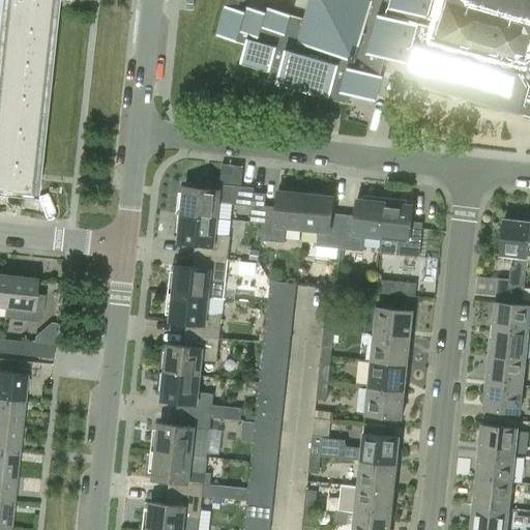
[(4,0),(0,42),(0,193),(29,196),(31,179),(31,173),(50,4),(68,6),(68,0),(4,0)]
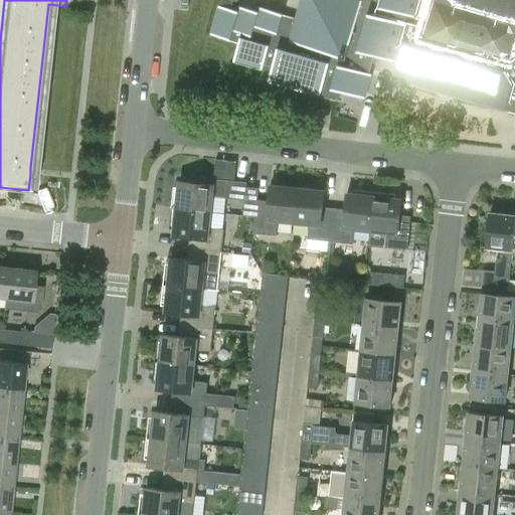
[(220,0),(210,34),(238,42),(233,61),(262,68),(260,75),(259,78),(309,93),(329,98),(338,101),(341,92),(364,98),(371,73),(368,72),(373,55),(395,61),(390,77),(396,79),(437,92),(450,95),(503,111),(514,114),(514,0),(303,0),(301,1),(295,20),(283,16),(283,14),(259,7),(258,11),(238,6),(237,11),(230,9),(233,0),(220,0)]
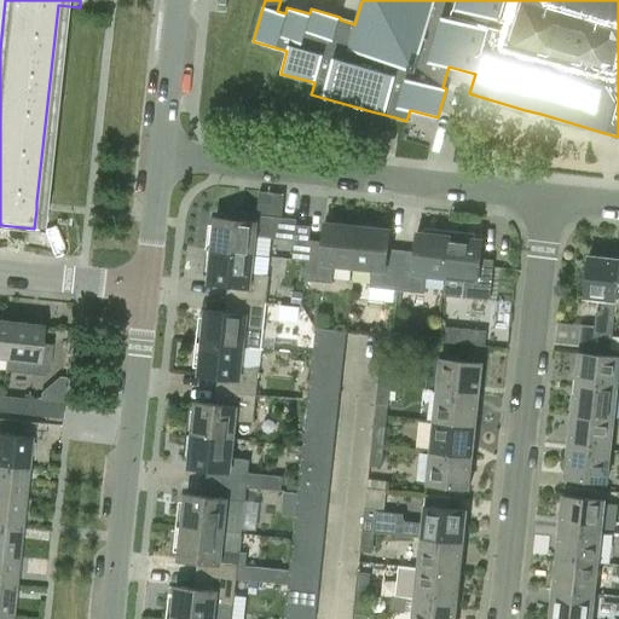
[(212,252),(253,255),(255,237),(261,237),(294,241),(296,226),(295,226),(296,220),(256,215),(255,223),(215,218),(212,252)]
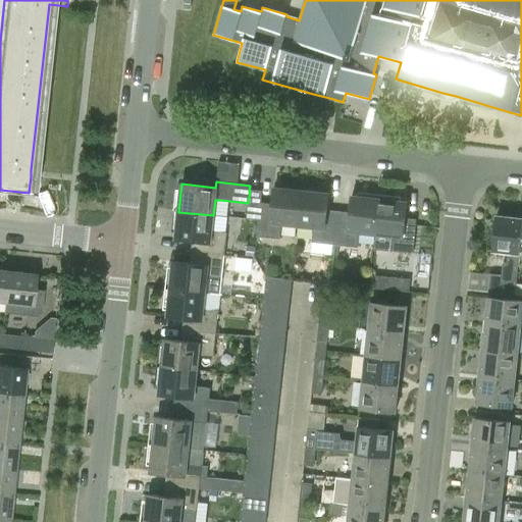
[(298,226),(301,191),(273,188),(271,210),(260,209),(258,220),(257,237),(280,239),(281,224),(298,226)]
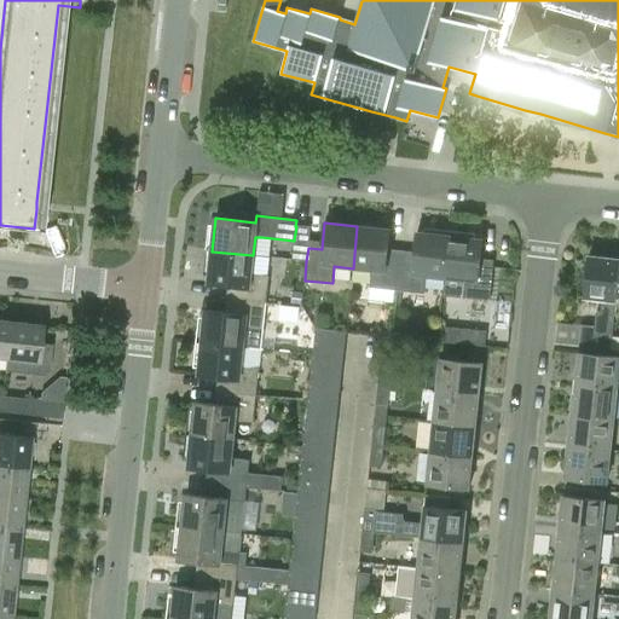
[(310,229),(296,226),(294,241),(293,260),(306,261),(308,248),(310,229)]
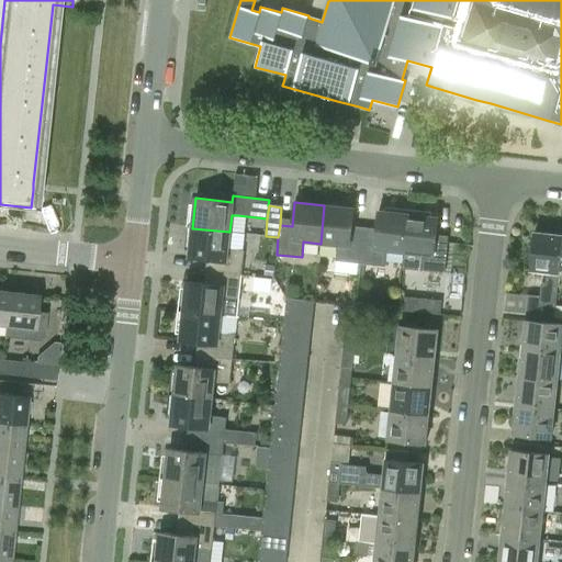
[(324,205),(321,244),(337,245),(336,261),(360,263),(363,234),(351,232),(353,209),(324,205)]
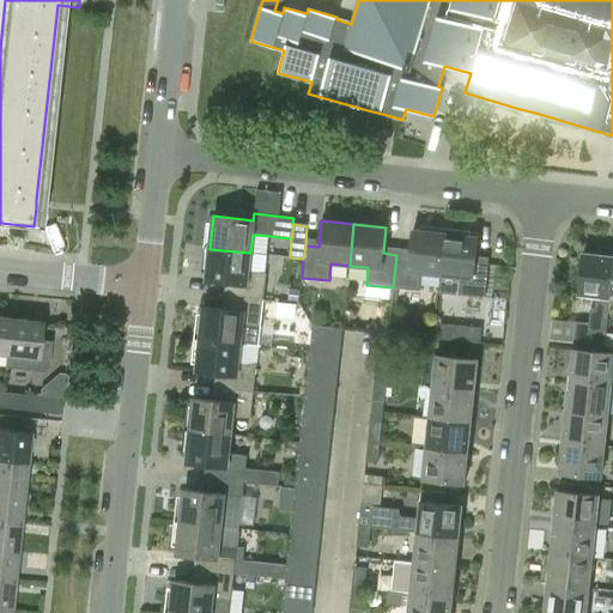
[(441,275),(444,235),(412,231),(410,256),(396,255),(393,287),(420,291),(423,273),(441,275)]
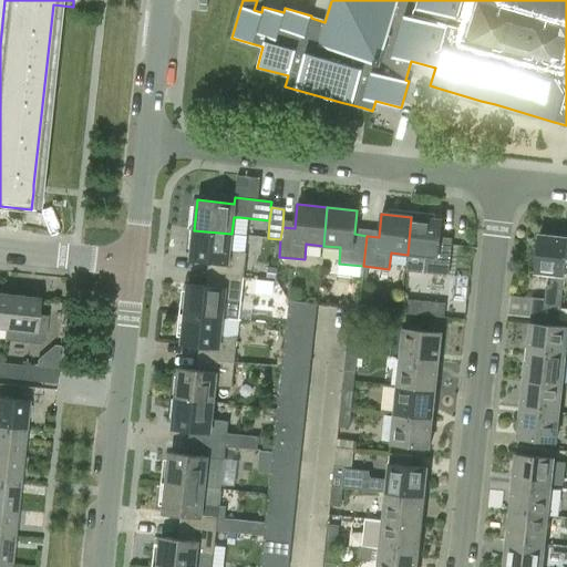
[(442,220),(411,217),(408,255),(405,271),(423,274),(449,276),(452,245),(439,244),(442,220)]
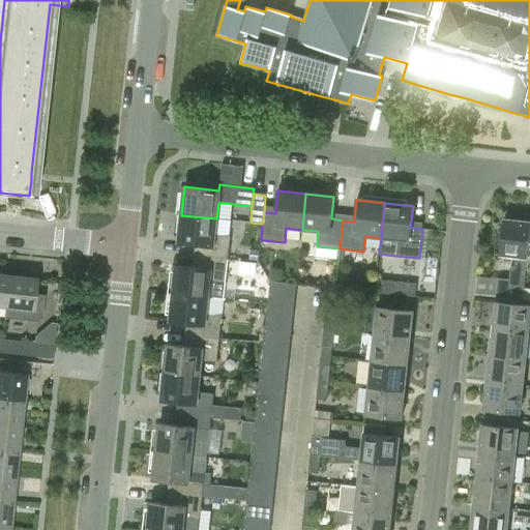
[(216,218),(181,215),(178,242),(201,245),(199,257),(228,260),(231,236),(215,234),(216,218)]
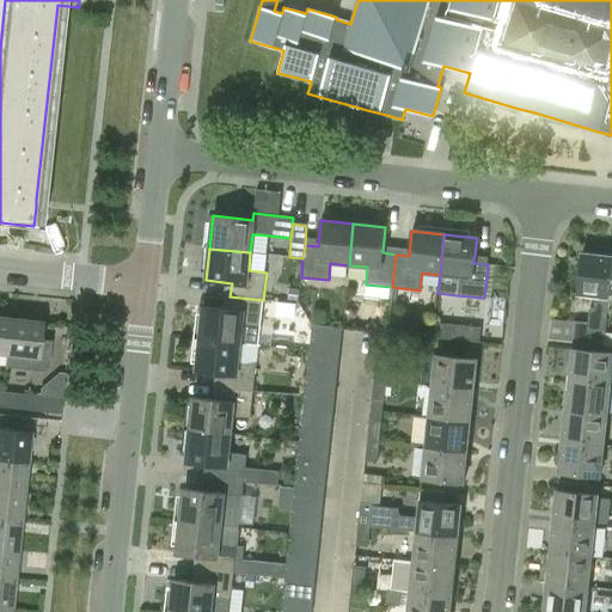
[(609,298),(611,264),(611,255),(582,252),(577,294),(594,297),(593,308),(589,307),(588,323),(575,322),(574,329),(573,342),(583,343),(604,346),(605,332),(609,298)]
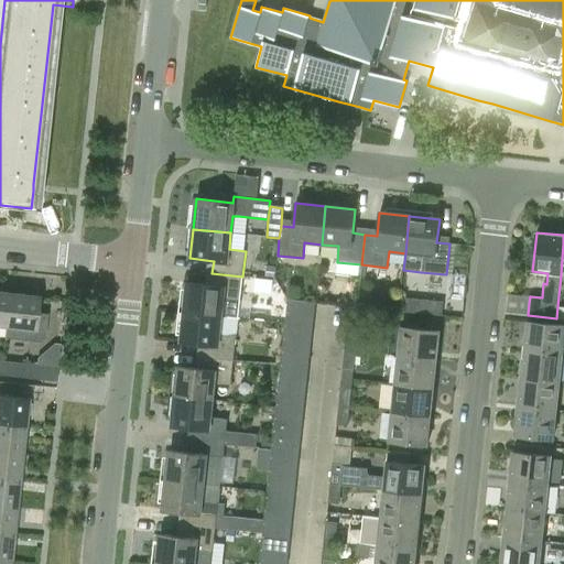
[(239,301),(242,277),(212,273),(210,285),(187,282),(184,312),(221,316),(238,317),(239,301)]
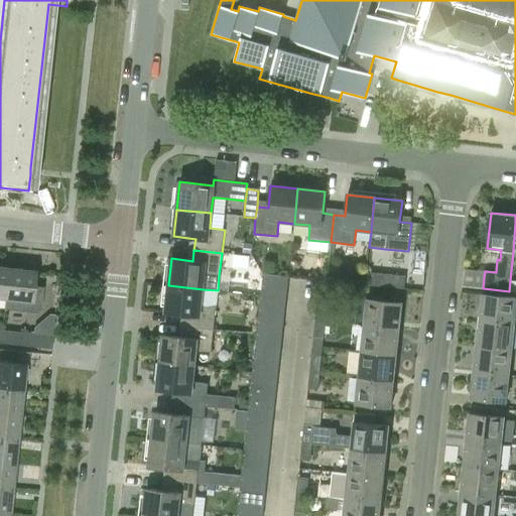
[(425,268),(423,250),(414,251),(415,269),(425,268)]
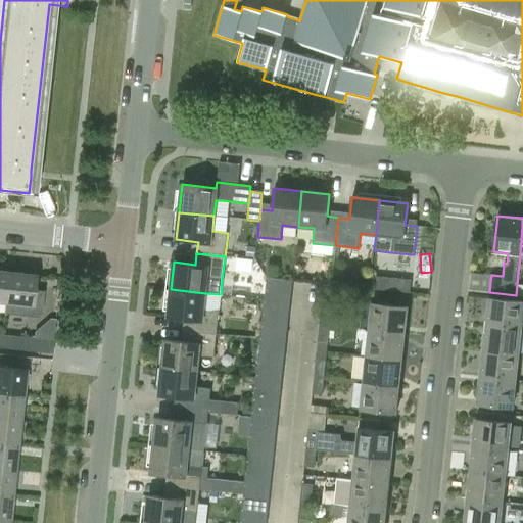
[(0,302),(5,303),(8,272),(0,270),(0,302)]
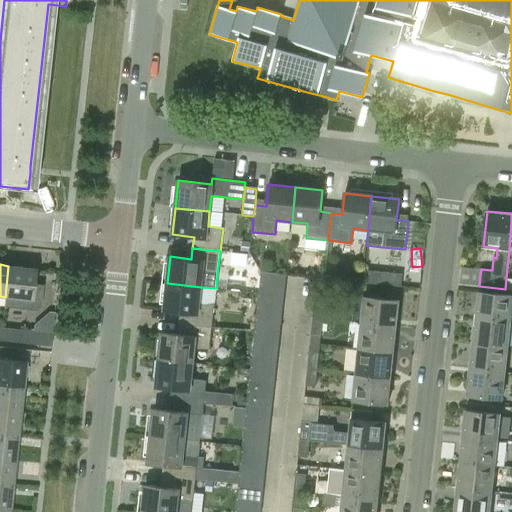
[(8,266),(5,297),(4,307),(36,310),(41,307),(43,285),(32,284),(34,268),(8,266)]
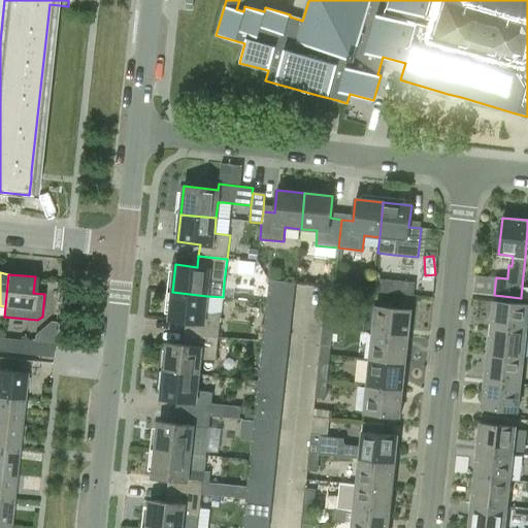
[(375,292),(414,295),(416,283),(376,278),(375,292)]
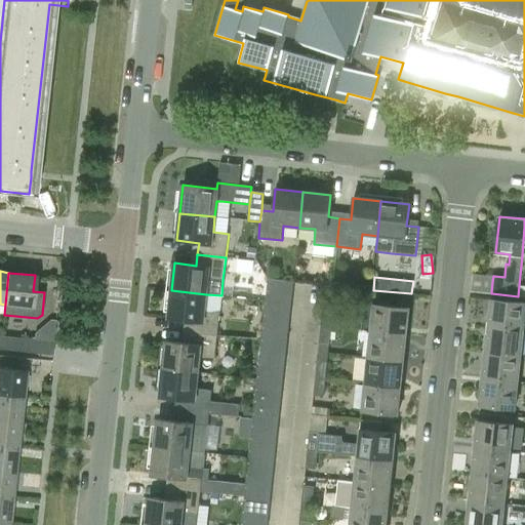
[(267,291),(292,294),(293,282),(268,279),(267,291)]
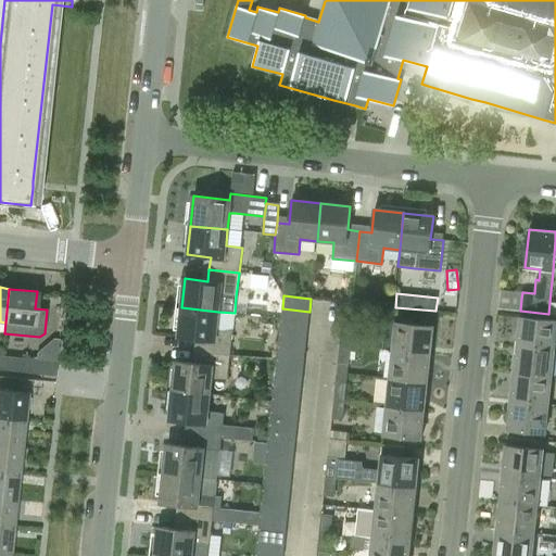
[(200,351),(230,355),(231,344),(232,331),(216,329),(218,312),(181,307),(178,337),(202,340),(200,351)]
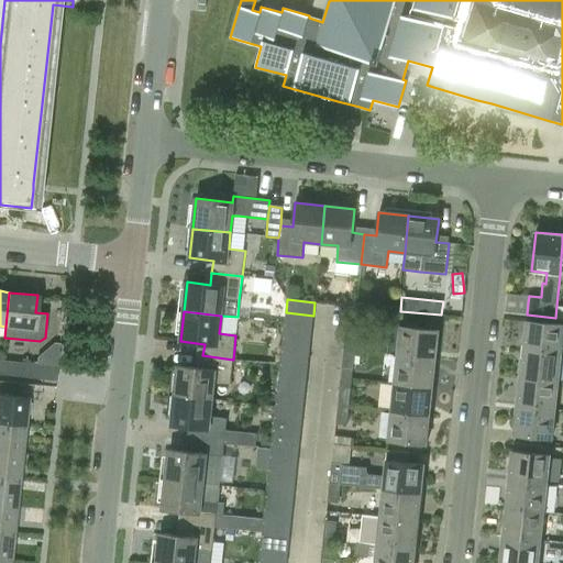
[(313,316),(286,312),(284,326),(312,329),(313,316)]
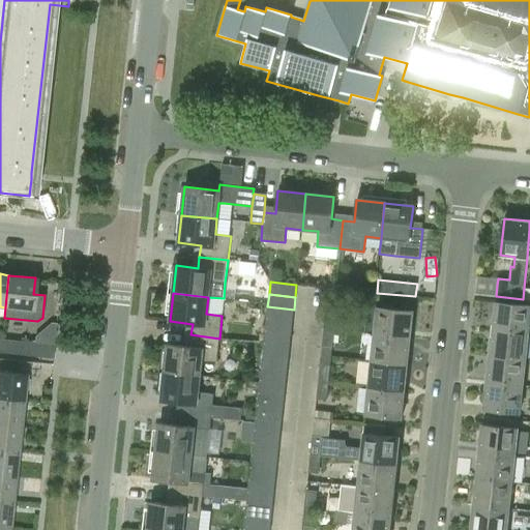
[(492,328),(528,332),(529,315),(529,305),(495,302),(492,328)]
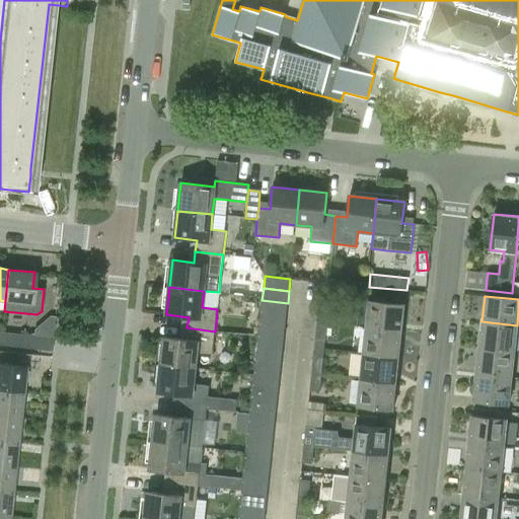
[(261,312),(286,315),(288,303),(262,300),(261,312)]
